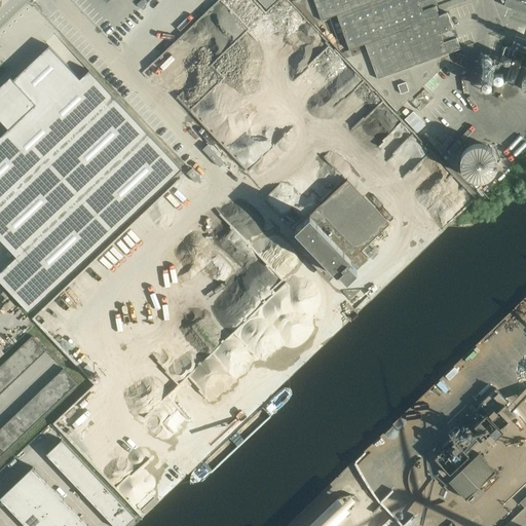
[(313,0),(321,21),(322,20),(336,14),(349,50),(365,44),(365,43),(440,15),(434,0),(313,0)]
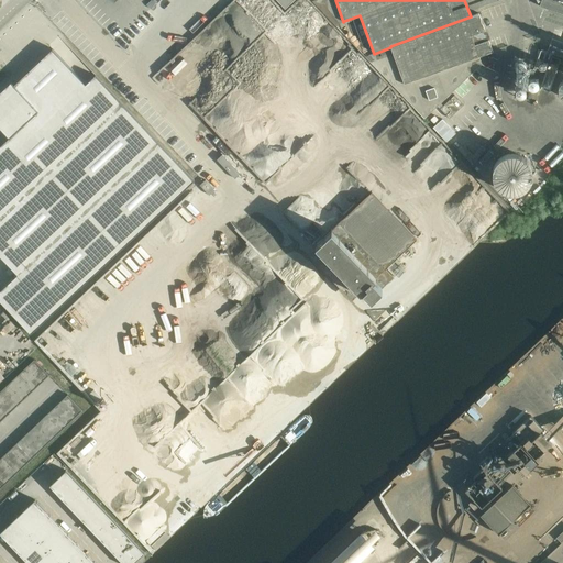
[(562,0),(536,0),(538,2),(539,2),(540,2),(539,6),(562,13),(562,0)]
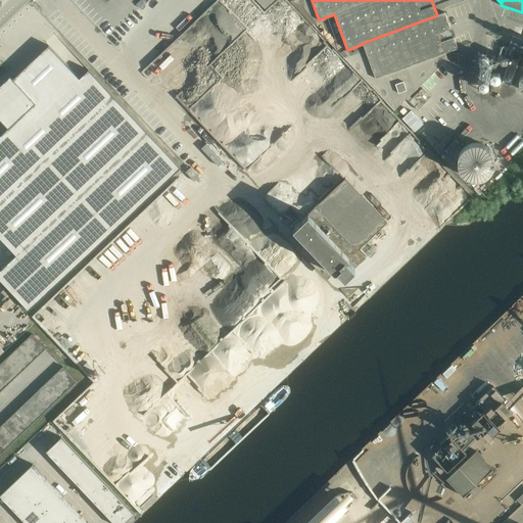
[(445,52),(458,47),(444,12),(437,15),(363,43),(363,44),(365,50),(344,58),(394,110),(447,59),(445,52)]
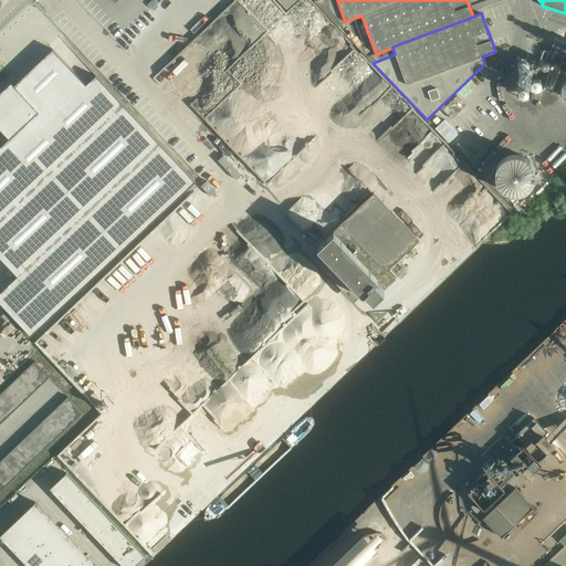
[(555,39),(549,52),(565,58),(565,42),(555,39)]
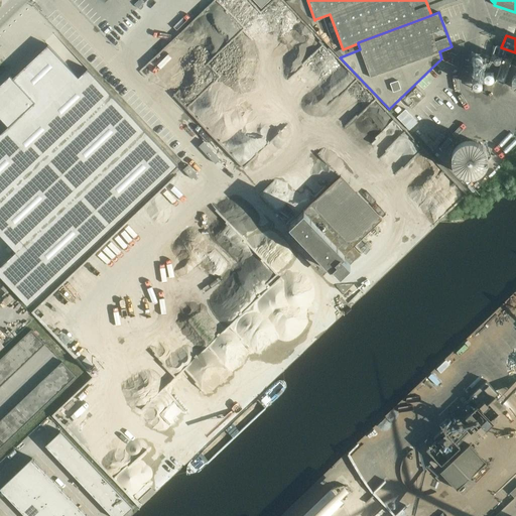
[(10,75),(8,77),(9,78),(0,85),(0,116),(8,125),(0,133),(0,234),(16,251),(0,265),(0,275),(28,305),(178,165),(160,146),(87,69),(79,77),(48,44),(13,78),(10,75)]
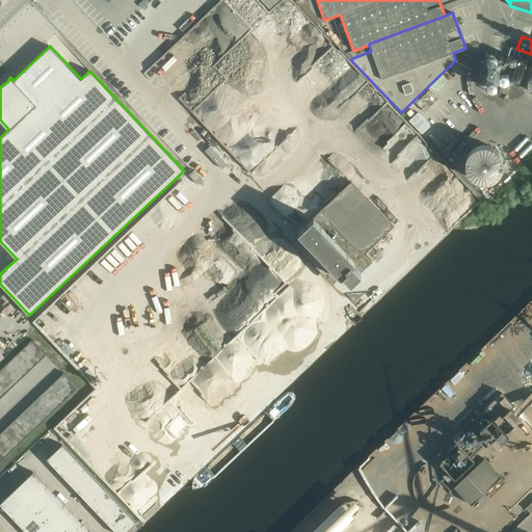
[(219,155),(210,145),(205,151),(214,160),(219,155)]
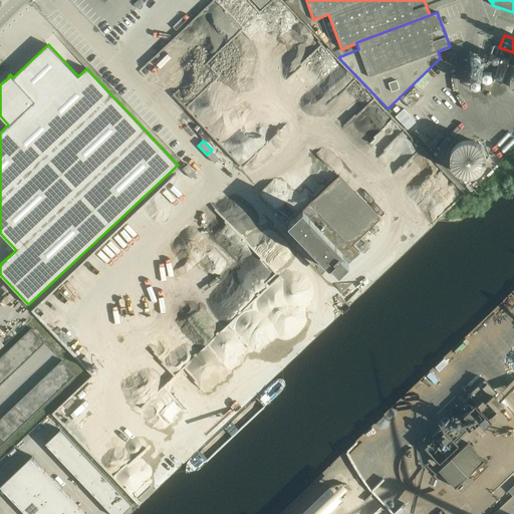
[(456,149),(455,150),(454,151),(453,152),(452,154),(451,155),(451,157),(450,158),(450,160),(450,161),(450,163),(450,164),(451,166),(451,167),(452,169),(452,170),(453,172),(454,173),(455,174),(456,175),(457,176),(459,177),(460,178),(462,178),(463,179),(465,179),(466,180),(468,180),(469,180),(471,180),(472,179),(474,179),(475,178),(477,178),(478,177),(479,176),(481,175),(482,174),(483,172),(483,171),(484,170),(485,168),(485,167),(486,165),(486,164),(486,162),(486,161),(486,159),(486,158),(485,156),(485,155),(484,153),(483,152),(482,151),(481,149),(480,148),(479,147),(478,146),(476,146),(475,145),(473,144),(472,144),(470,144),(469,144),(467,144),(465,144),(464,144),(462,145),(461,145),(460,146),(458,147),(457,148),(456,149)]
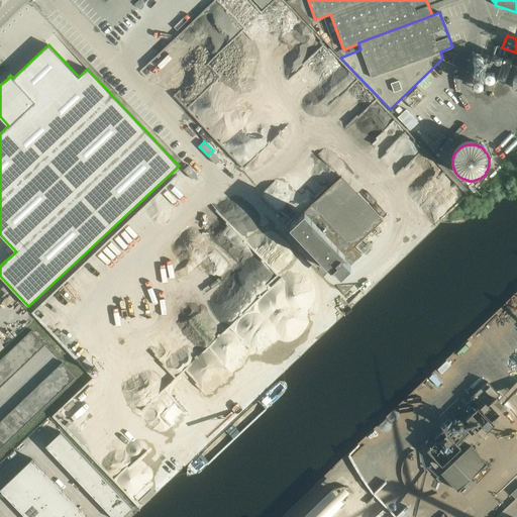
[(289,225),(330,269),(338,277),(363,253),(354,245),(384,218),(342,175),(289,225)]
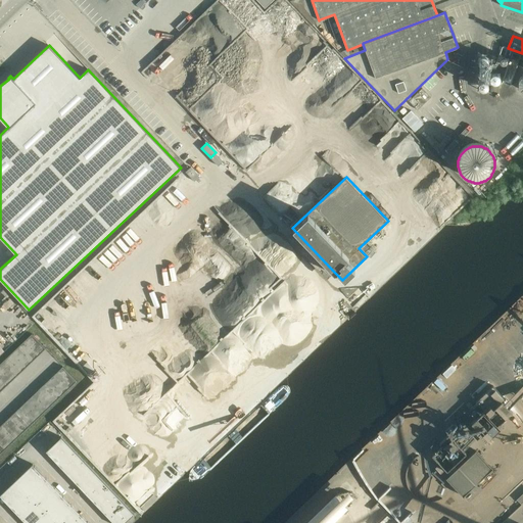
[(32,333),(0,363),(0,391),(46,348),(32,333)]
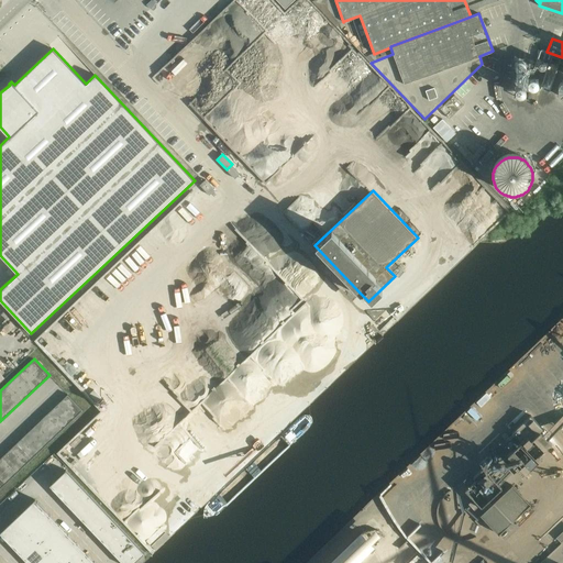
[(68,394),(0,457),(0,488),(83,410),(68,394)]
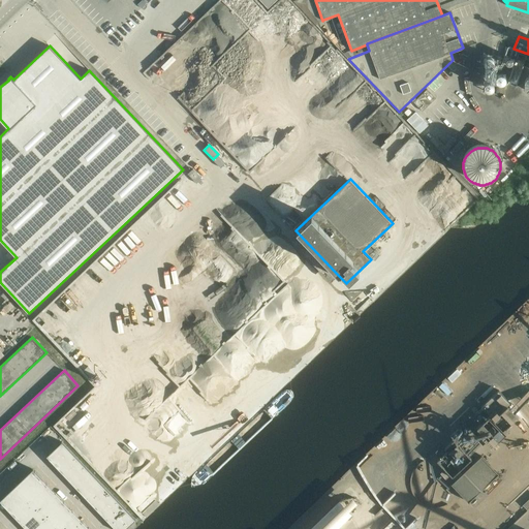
[(443,470),(436,476),(441,483),(448,476),(446,474),(449,472),(453,475),(474,455),(466,445),(476,436),(483,443),(485,441),(491,447),(509,431),(506,427),(518,416),(508,406),(511,403),(498,390),(452,434),(454,437),(446,444),(449,446),(436,459),(446,470),(444,472),(443,470)]
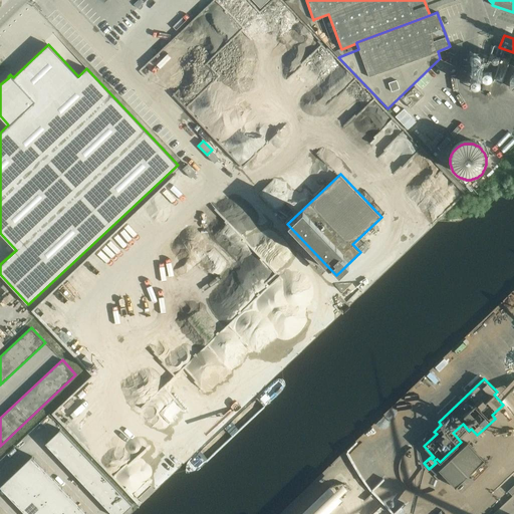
[(45,443),(112,513),(121,513),(132,505),(60,429),(45,443)]
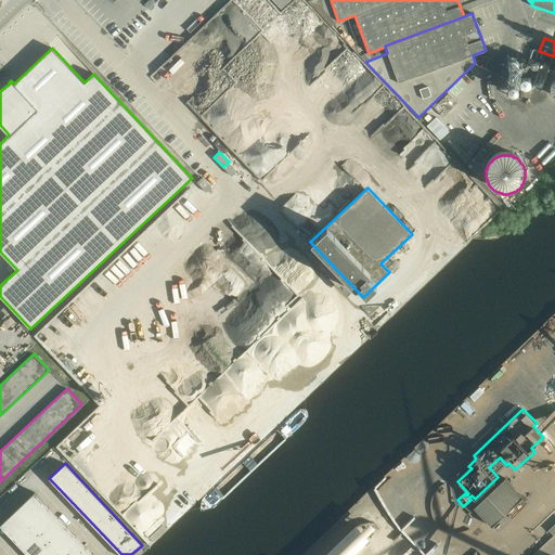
[(505,478),(486,495),(504,515),(523,497),(505,478)]
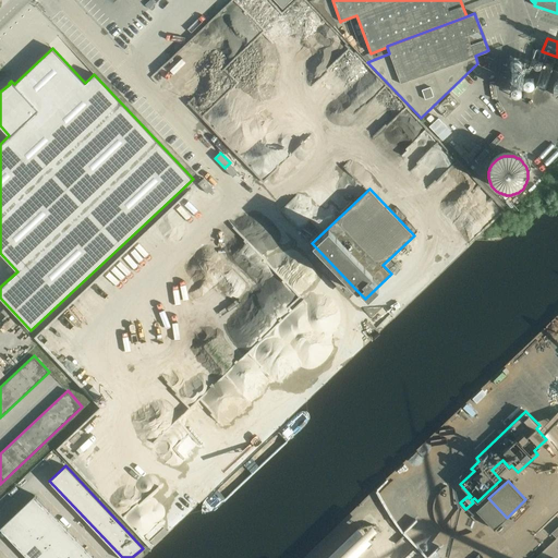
[(0,526),(0,528),(28,557),(94,557),(35,495),(0,526)]
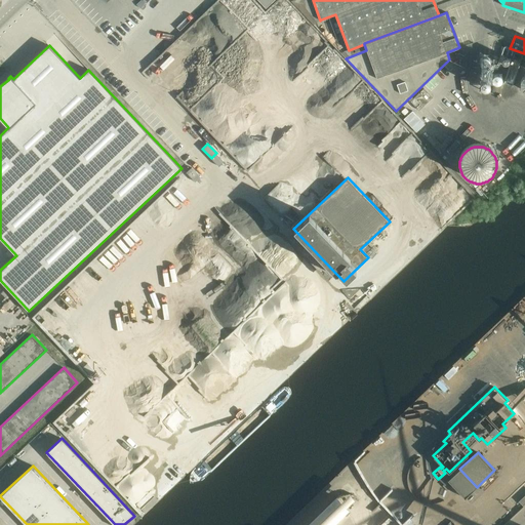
[(328,524),(350,505),(339,494),(308,524),(328,524)]
